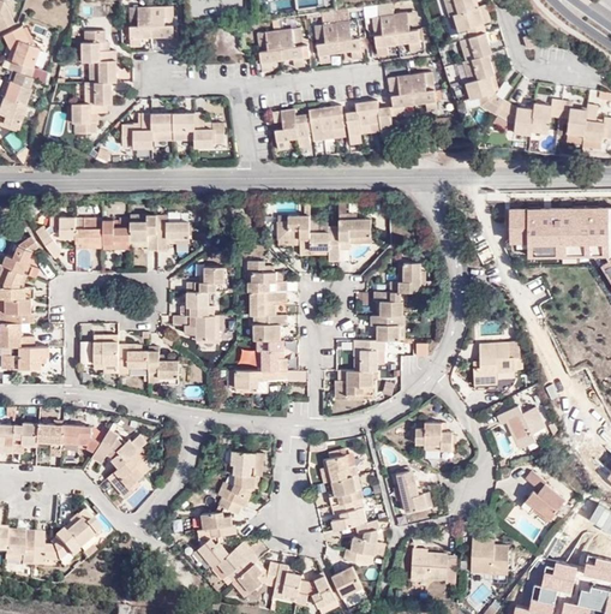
[(0,25),(16,17),(6,0),(0,0),(0,25)]
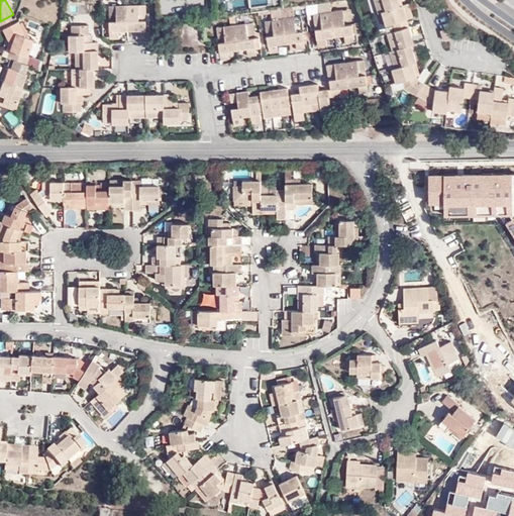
[(396,83),(416,77),(412,62),(416,60),(411,44),(415,43),(407,20),(402,5),(399,6),(397,0),(372,0),(377,13),(380,12),(392,50),(389,52),(394,68),(391,70),(396,83)]
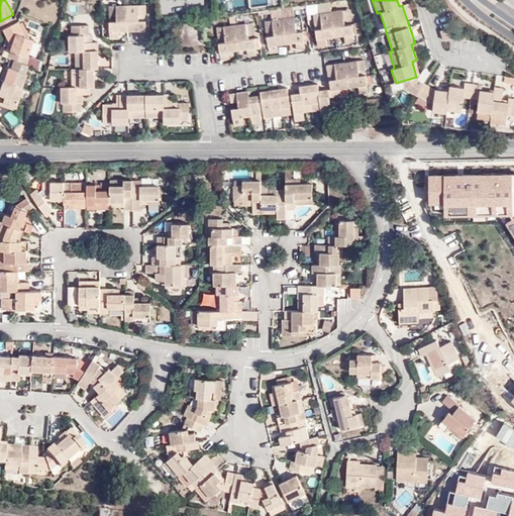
[(402,5),(407,20),(413,18),(408,3),(402,5)]
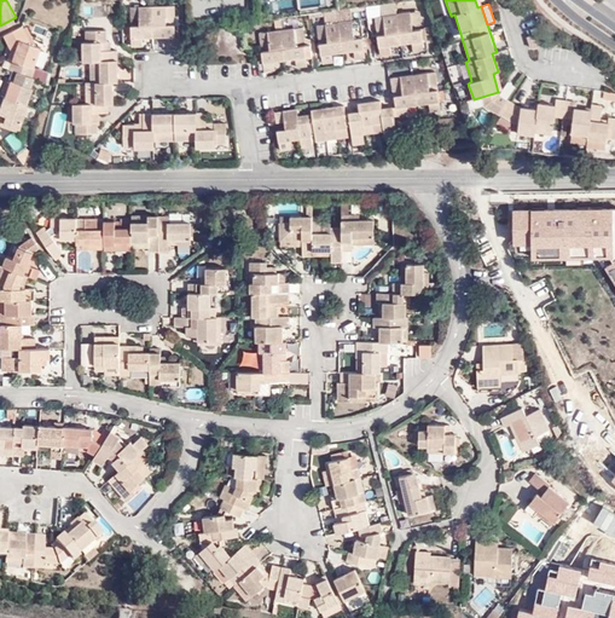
[(158,39),(169,38),(169,26),(161,26),(161,7),(127,7),(126,39),(137,39),(158,39)]
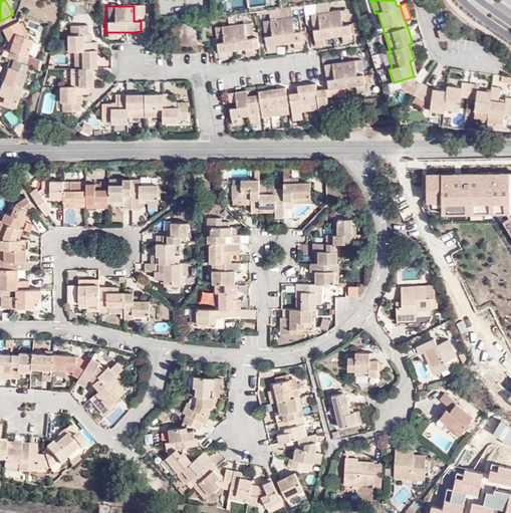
[(349,18),(348,9),(341,10),(342,19),(349,18)]
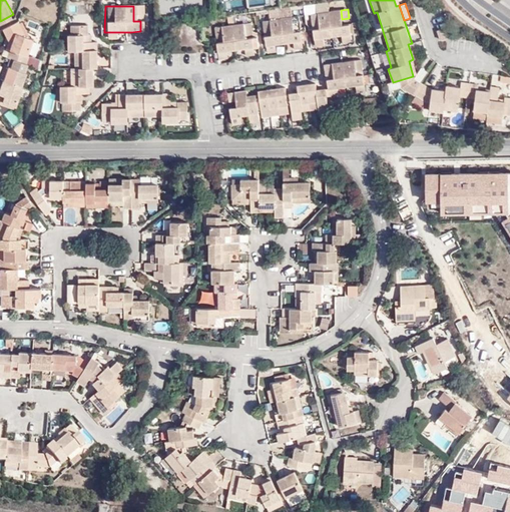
[(343,35),(354,33),(353,23),(342,25),(342,19),(341,10),(318,13),(319,22),(319,28),(313,29),(314,39),(325,37),(343,35)]
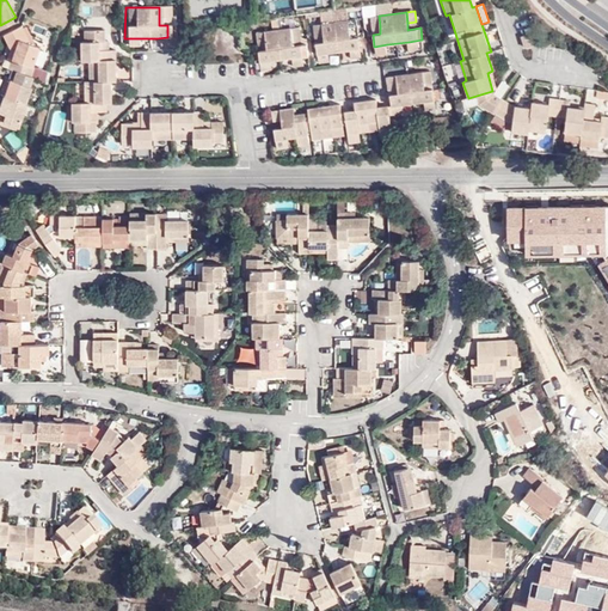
[(370,17),(372,28),(380,26),(379,16),(370,17)]
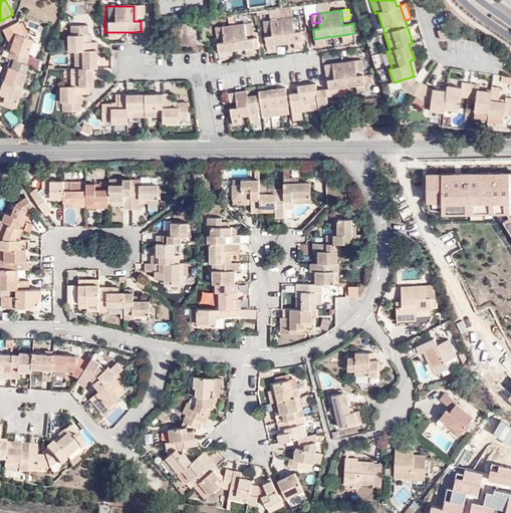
[(232,16),(226,17),(228,26),(223,26),(224,41),(217,42),(219,52),(227,51),(245,48),(254,47),(252,37),(247,38),(246,32),(245,23),(232,25),(232,16)]
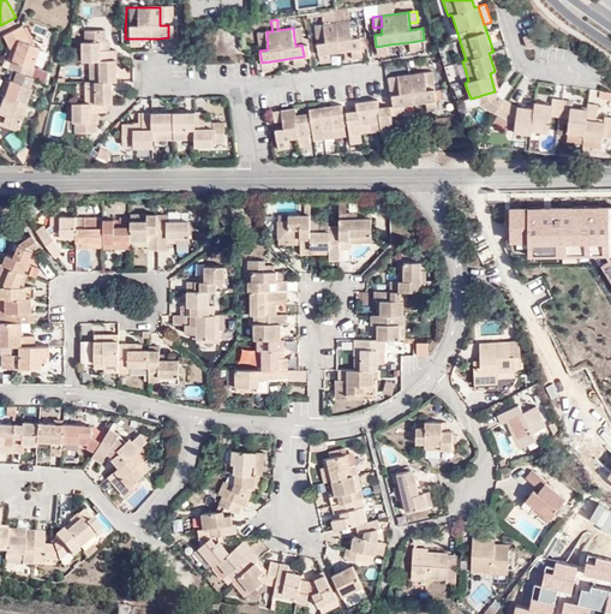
[(352,31),(349,19),(322,24),(323,42),(317,42),(318,54),(330,53),(352,49),(361,48),(360,37),(353,39),(352,31)]
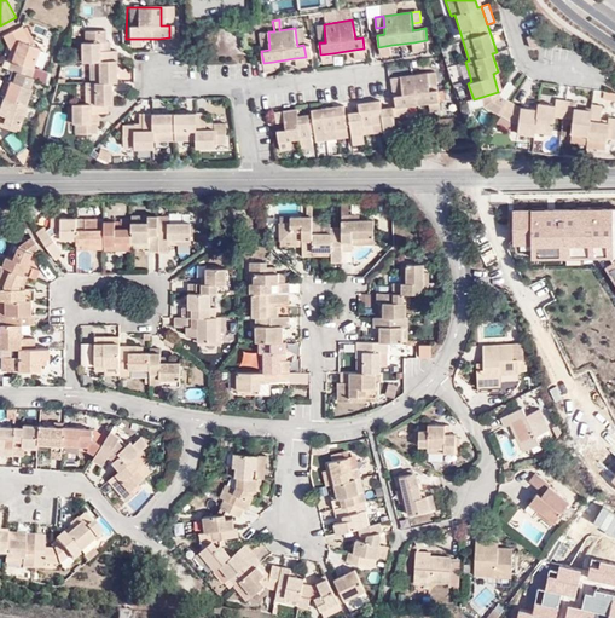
[(29,41),(21,23),(4,30),(10,41),(6,55),(10,56),(35,63),(40,44),(29,41)]
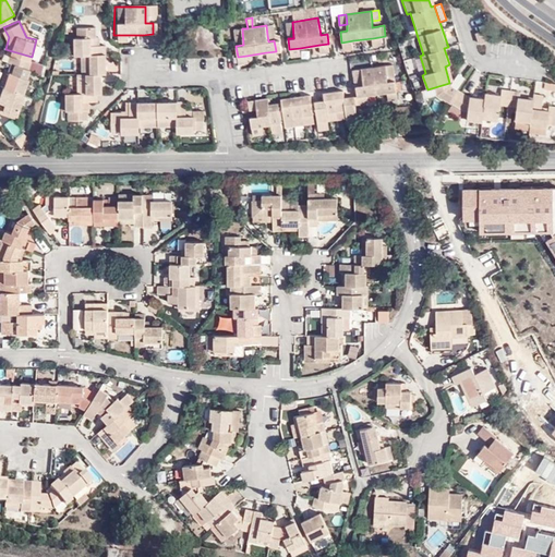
[(100,74),(101,47),(95,47),(87,46),(87,37),(91,37),(92,27),(72,27),(71,37),(69,37),(69,56),(85,56),(84,74),(72,75),(71,94),(62,94),(61,110),(63,110),(63,122),(82,122),(82,111),(77,111),(77,101),(83,103),(92,103),(92,94),(97,94),(98,74),(100,74)]
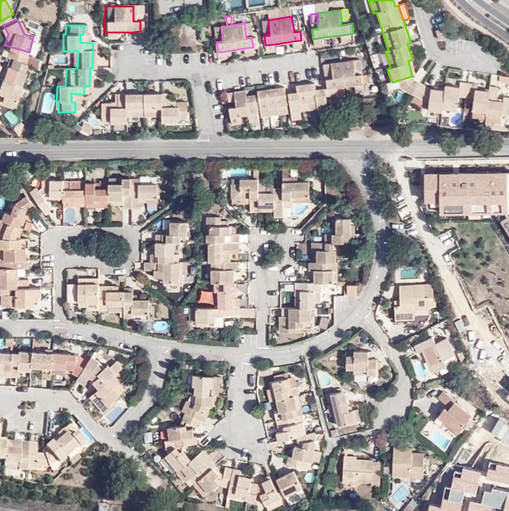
[(223,41),(222,26),(213,27),(216,42),(223,41)]
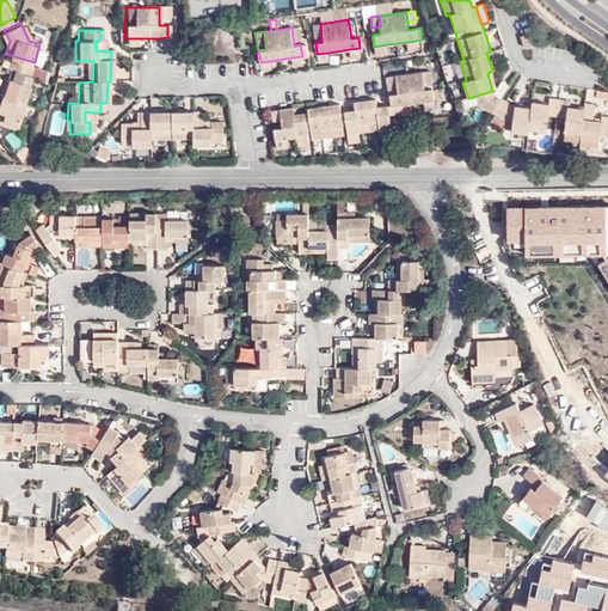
[(423,49),(422,40),(409,42),(411,50),(423,49)]
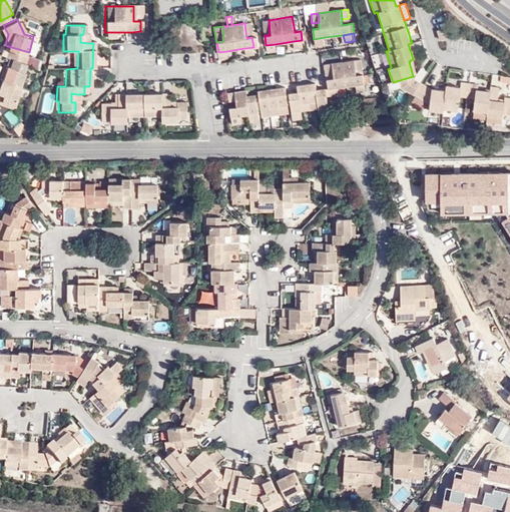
[(326,44),(325,37),(314,39),(315,46),(326,44)]
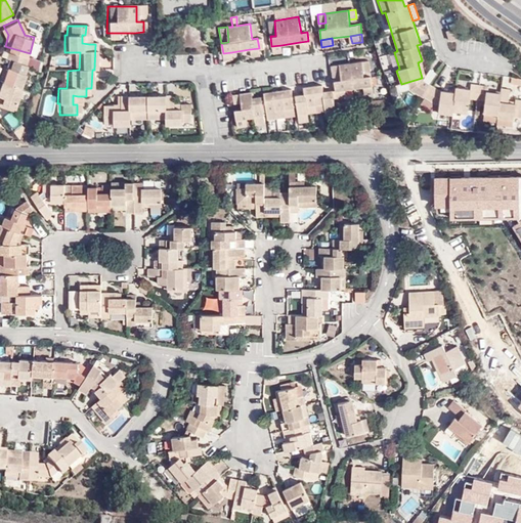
[(301,50),(309,49),(308,41),(300,42),(301,50)]
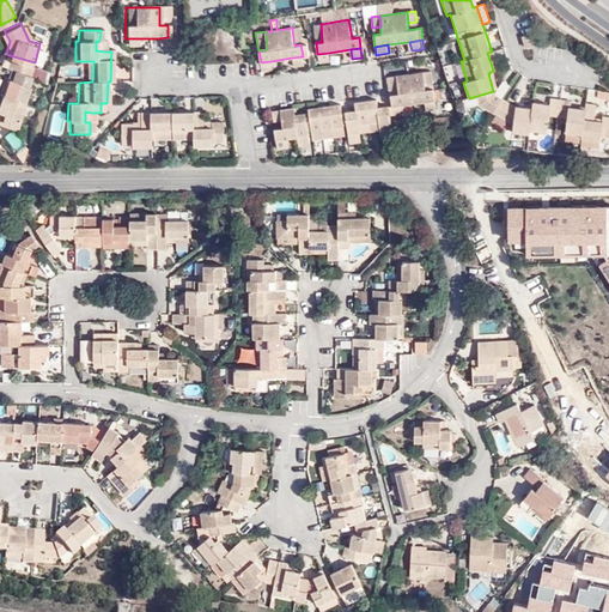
[(329,53),(317,54),(318,64),(332,61),(329,53)]
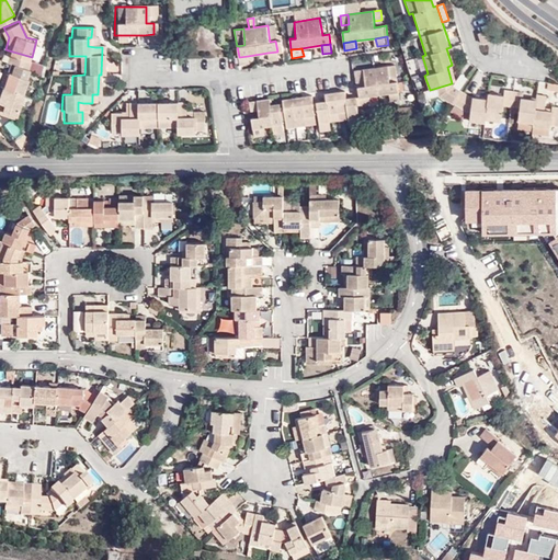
[(11,70),(6,87),(24,94),(32,67),(30,67),(32,57),(9,50),(7,59),(15,63),(13,71),(11,70)]
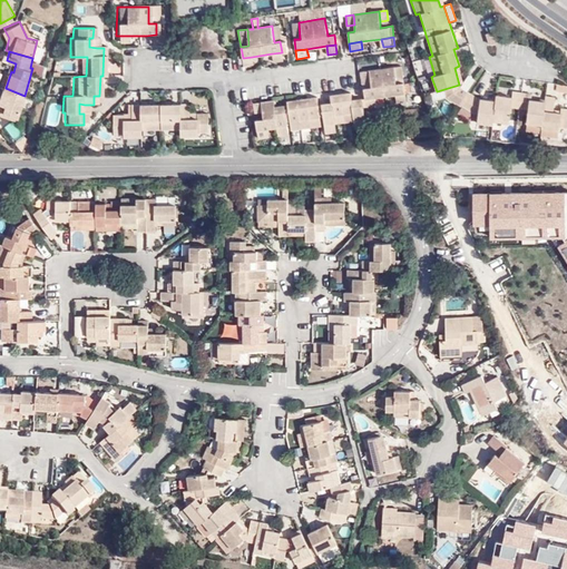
[(273,61),(282,60),(282,52),(272,54),(273,61)]
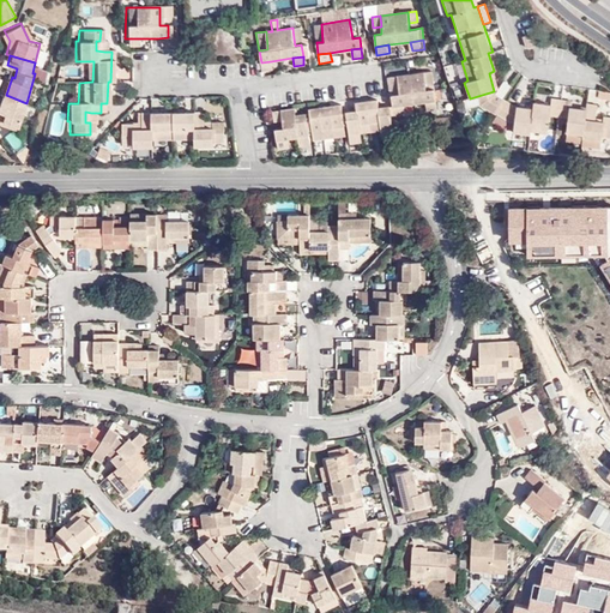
[(271,61),(261,62),(263,71),(272,70),(271,61)]
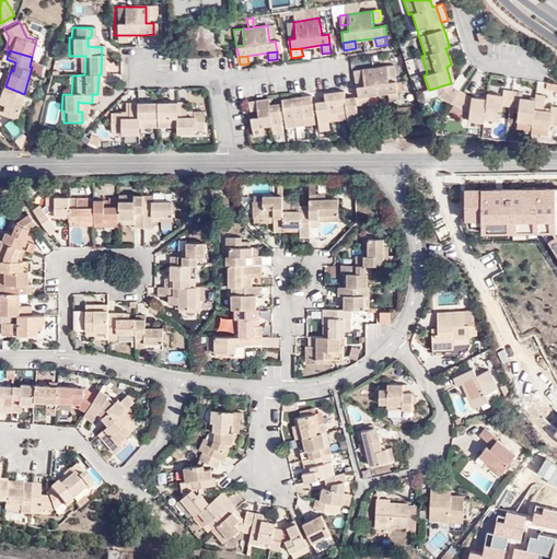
[(364,85),(358,86),(359,96),(370,95),(390,92),(398,91),(397,80),(391,81),(390,66),(363,69),(364,79),(364,85)]
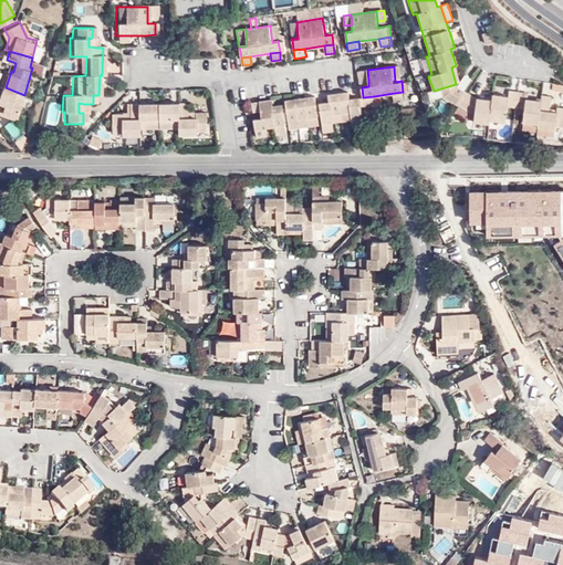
[(4,69),(0,86),(3,87),(6,87),(11,71),(4,69)]
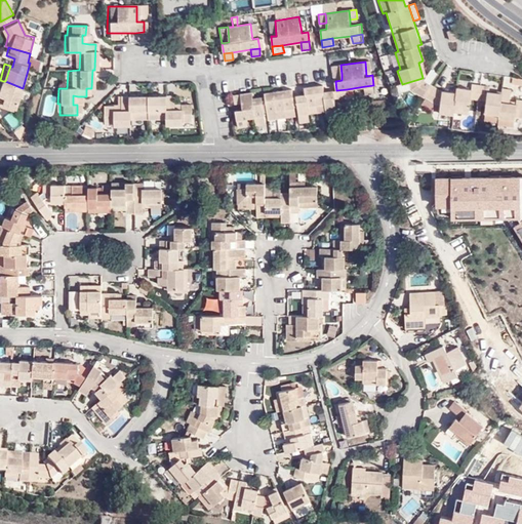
[(411,90),(424,81),(423,78),(402,84),(402,85),(397,87),(400,94),(411,90)]
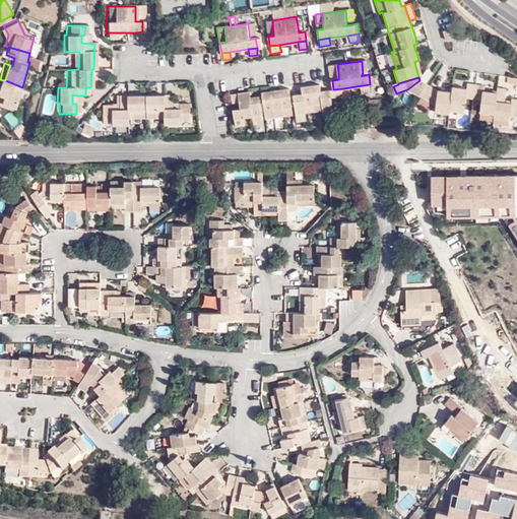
[(0,103),(1,102),(3,104),(17,107),(22,87),(5,80),(3,80),(0,88),(0,103)]
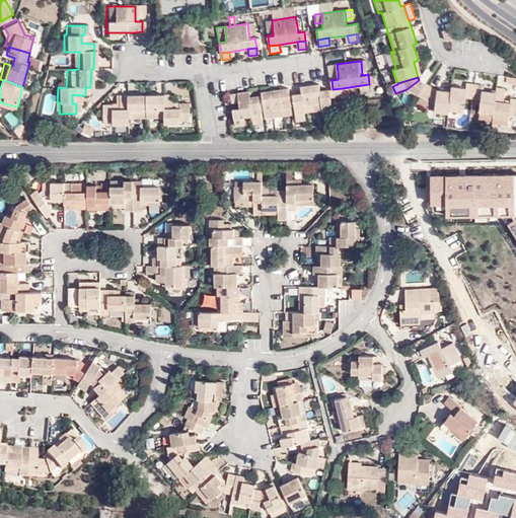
[(417,96),(424,85),(419,80),(407,89),(417,96)]
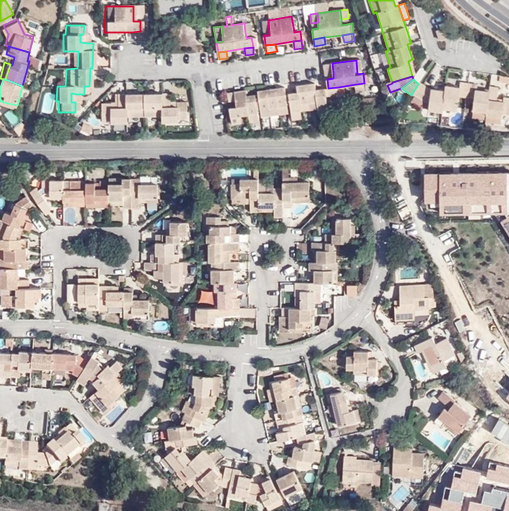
[(470,102),(474,103),(473,110),(487,112),(487,114),(502,115),(502,113),(508,114),(508,96),(504,96),(503,100),(497,99),(498,87),(491,86),(490,91),(476,89),(476,84),(461,82),(460,86),(446,85),(445,90),(430,88),(423,83),(412,99),(418,107),(442,112),(443,105),(457,107),(459,96),(466,98),(465,112),(468,113),(470,102)]
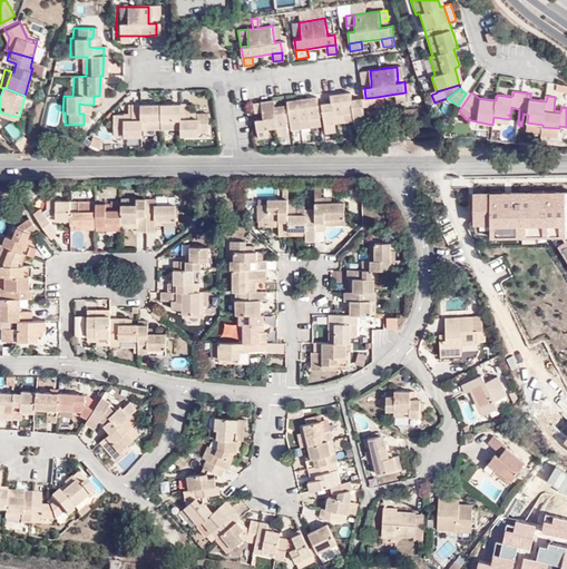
[(407,102),(406,92),(397,94),(397,104),(407,102)]
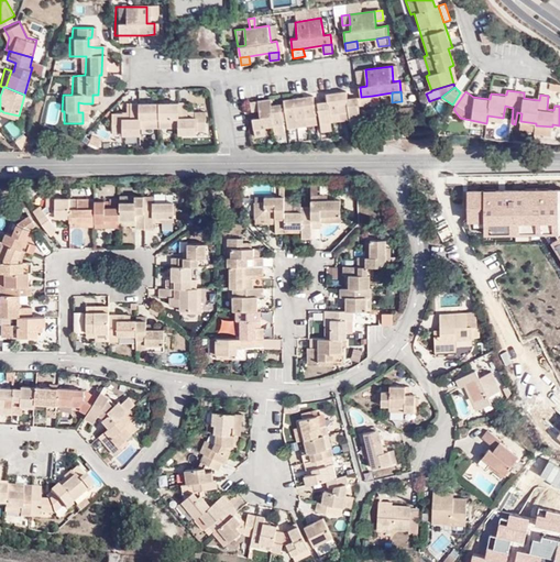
[(318,101),(320,123),(331,121),(330,113),(340,112),(349,111),(351,119),(360,118),(358,97),(348,98),(348,92),(329,95),(329,100),(318,101)]
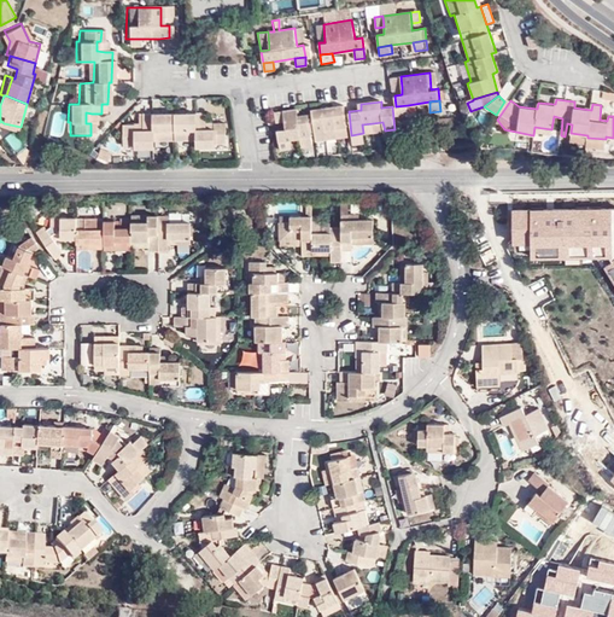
[(313,109),(315,132),(326,131),(337,129),(346,128),(344,104),(313,109)]
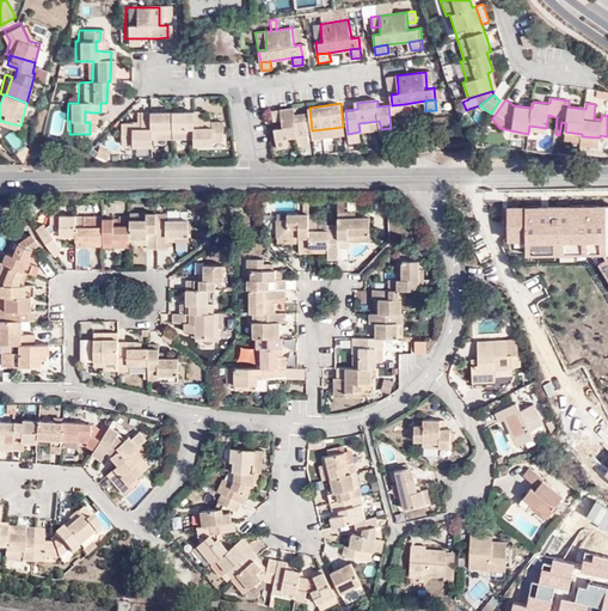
[(404,114),(404,104),(392,105),(393,114),(404,114)]
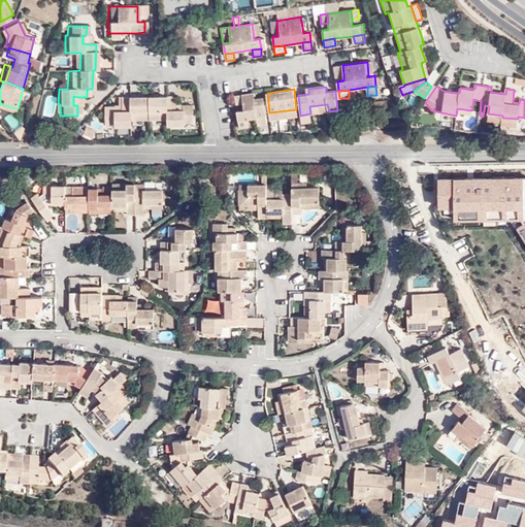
[(241,95),(242,104),(242,110),(236,111),(237,122),(249,120),(257,119),(266,118),(264,97),(255,98),(254,94),(241,95)]
